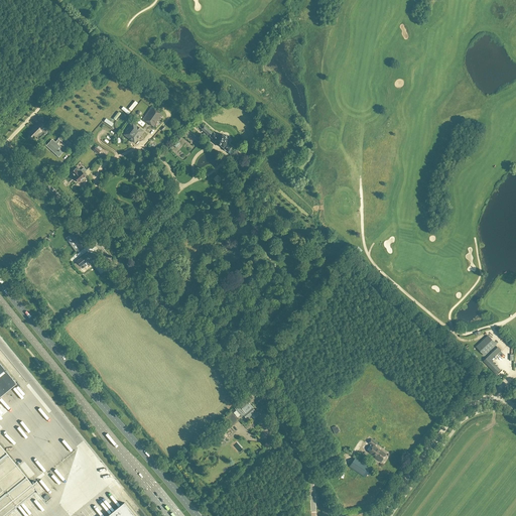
[(154,127),(162,116),(151,108),(143,120),(154,127)]
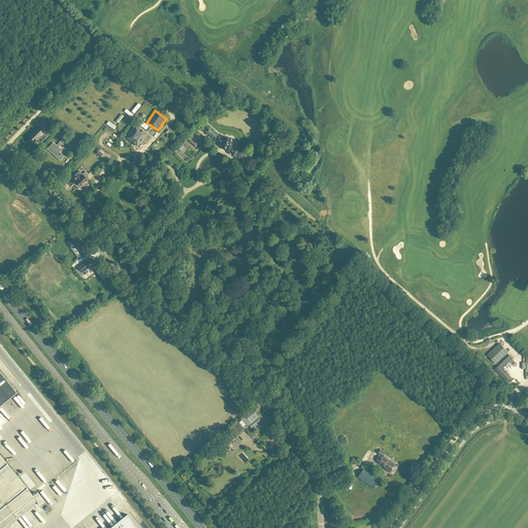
[(137,146),(146,134),(136,126),(127,137),(137,146)]
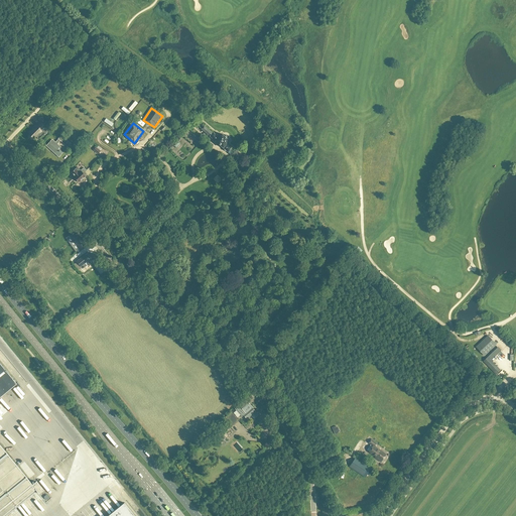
[(29,134),(28,135),(28,137),(30,139),(32,139),(33,138),(33,139),(36,136),(39,139),(45,133),(41,129),(43,127),(39,124),(36,126),(36,125),(28,133),(29,134)]
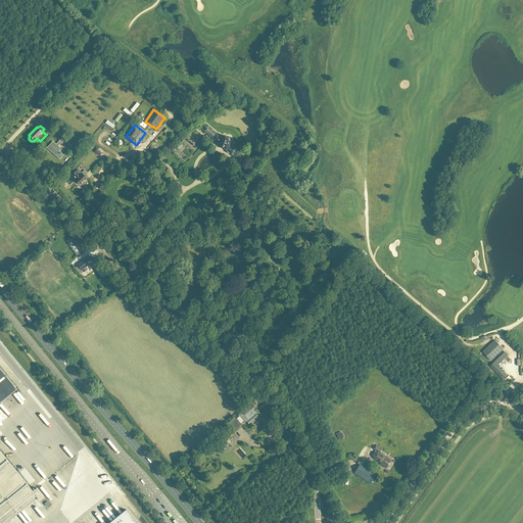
[(233,143),(230,140),(231,139),(231,138),(230,137),(229,137),(228,138),(225,136),(222,140),(217,135),(217,136),(207,128),(204,131),(215,140),(214,141),(217,143),(218,142),(228,151),(227,152),(229,154),(230,153),(240,162),(244,157),(239,152),(238,154),(234,151),(235,150),(230,146),(233,143)]
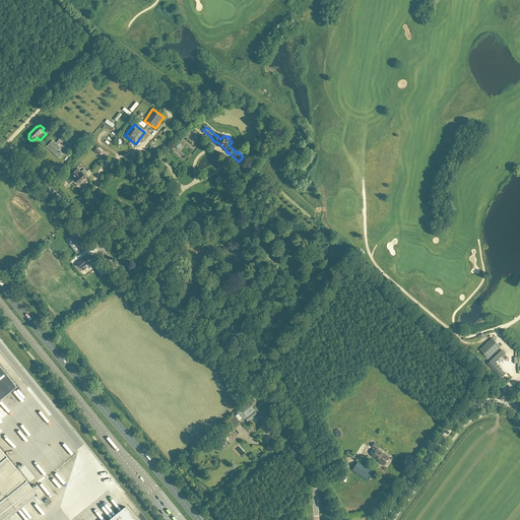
[(59,158),(65,152),(58,145),(61,142),(68,148),(71,145),(61,137),(59,139),(59,140),(56,144),(52,141),(47,147),(59,158)]
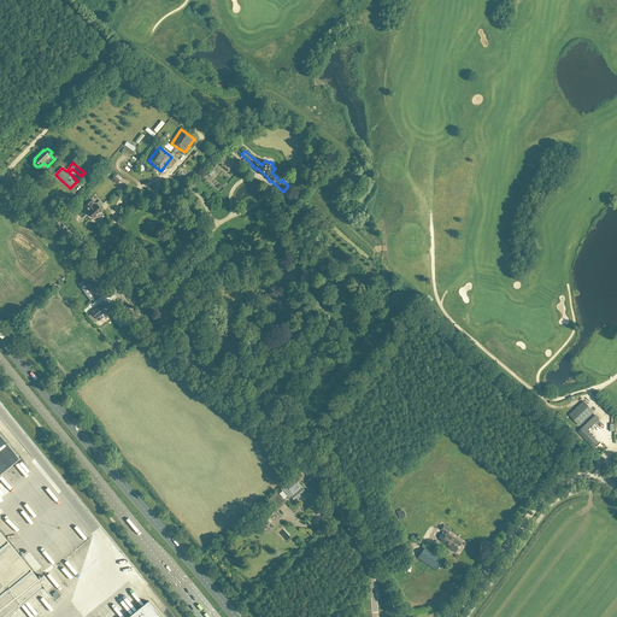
[(101,211),(104,209),(101,206),(104,204),(100,201),(97,204),(93,200),(86,207),(89,211),(89,212),(92,215),(90,216),(93,218),(94,217),(94,218),(103,211),(101,211)]
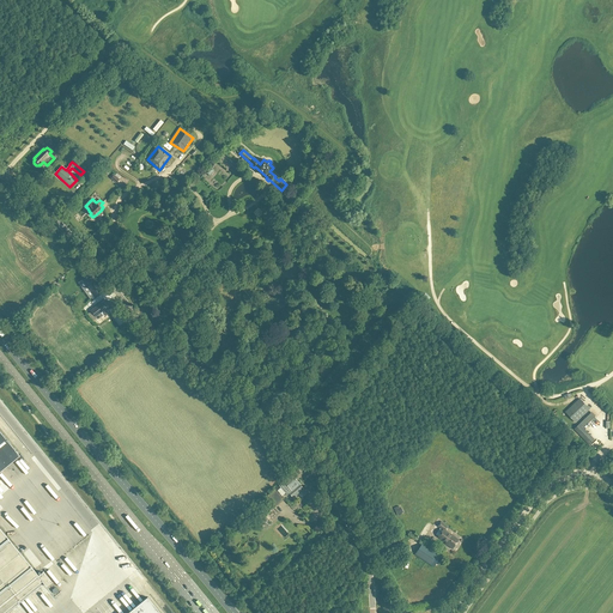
[(102,290),(90,274),(83,280),(93,296),(102,290)]
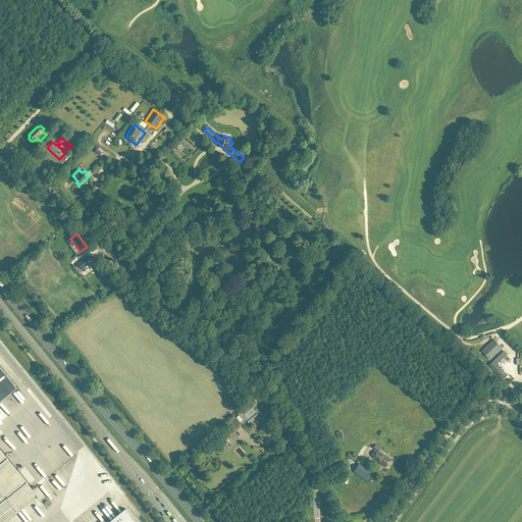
[(90,255),(86,258),(77,264),(83,271),(87,268),(86,266),(87,265),(90,263),(94,260),(90,255)]
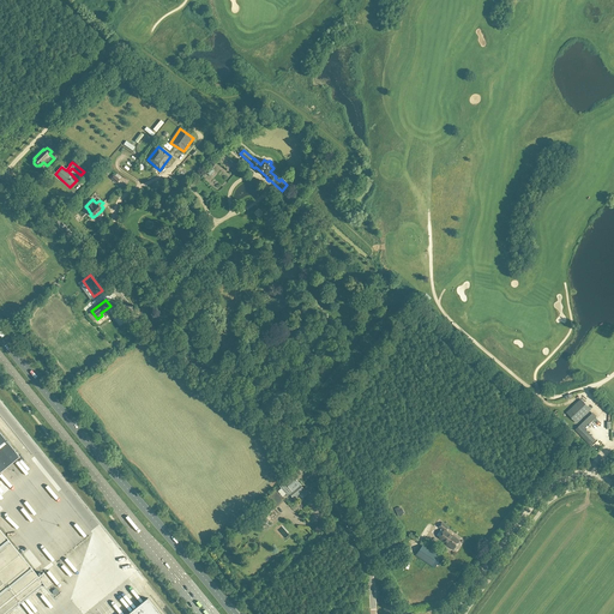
[(97,319),(91,311),(88,314),(94,321),(97,319)]
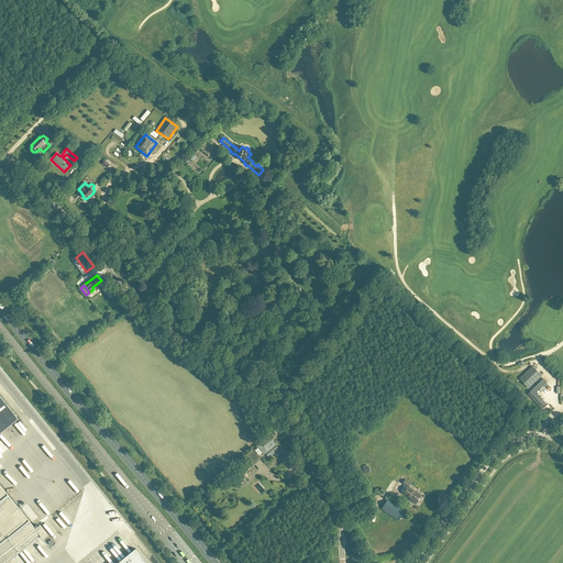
[(131,309),(119,294),(114,297),(118,300),(117,300),(127,312),(131,309)]
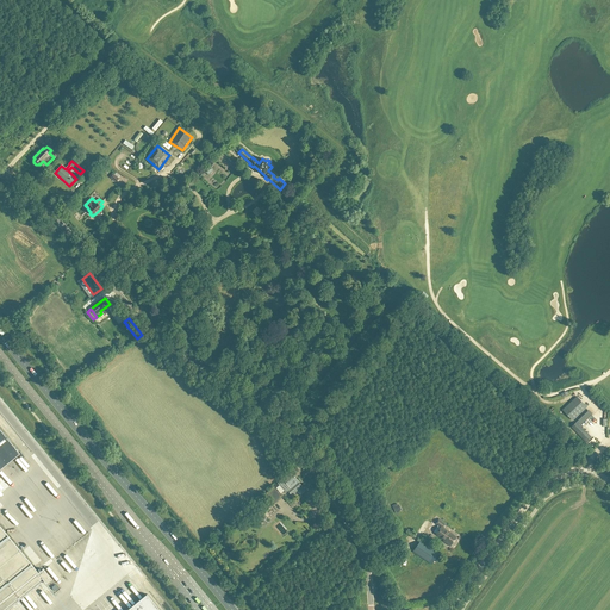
[(573,419),(586,406),(577,397),(562,410),(573,419)]
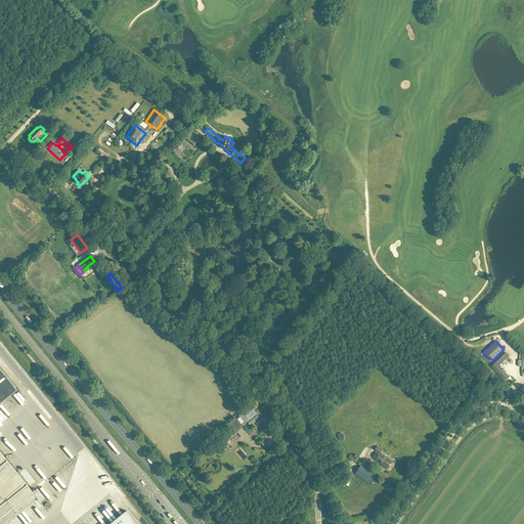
[(498,365),(505,359),(501,356),(496,362),(498,365)]
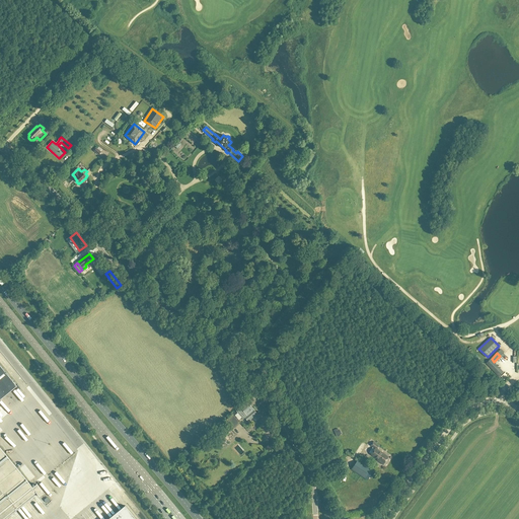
[(486,363),(499,376),(504,372),(491,359),(486,363)]
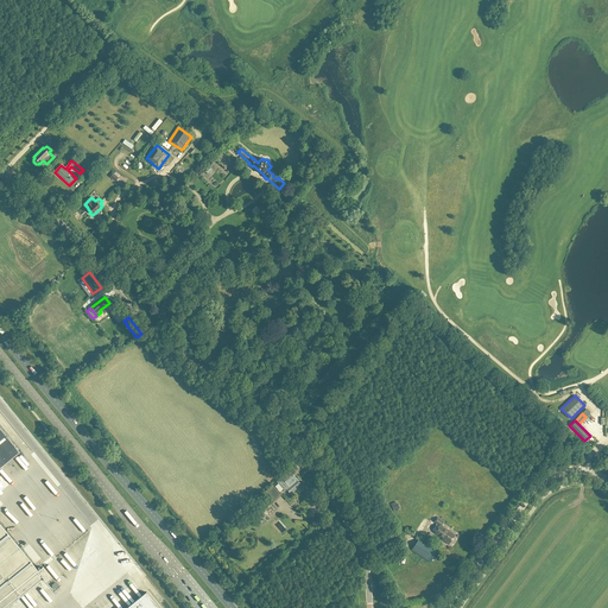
[(0,607),(6,607),(43,578),(45,581),(50,577),(43,568),(38,571),(0,524),(0,464),(18,450),(0,428),(0,607)]
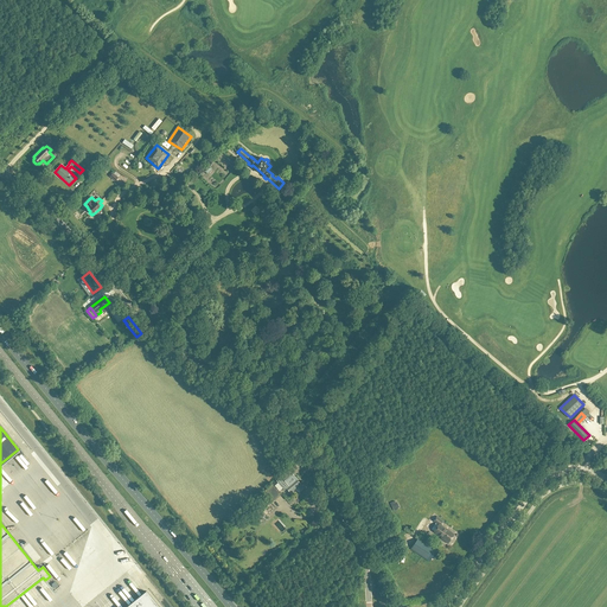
[(281,477),(276,481),(285,490),(287,489),(291,493),(295,489),(299,492),(304,487),(301,484),(296,480),(288,471),(281,477)]
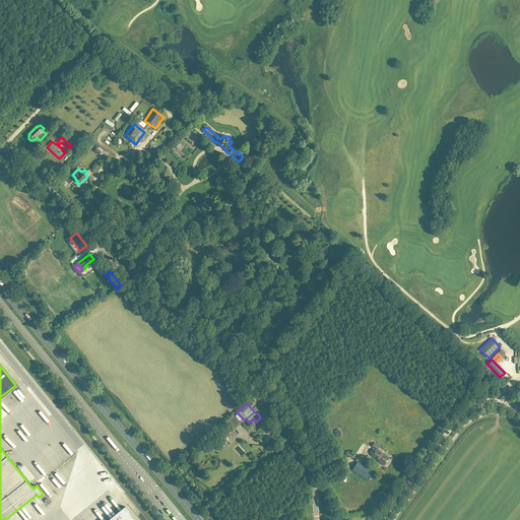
[(233,415),(224,423),(232,431),(241,424),(239,421),(233,415)]
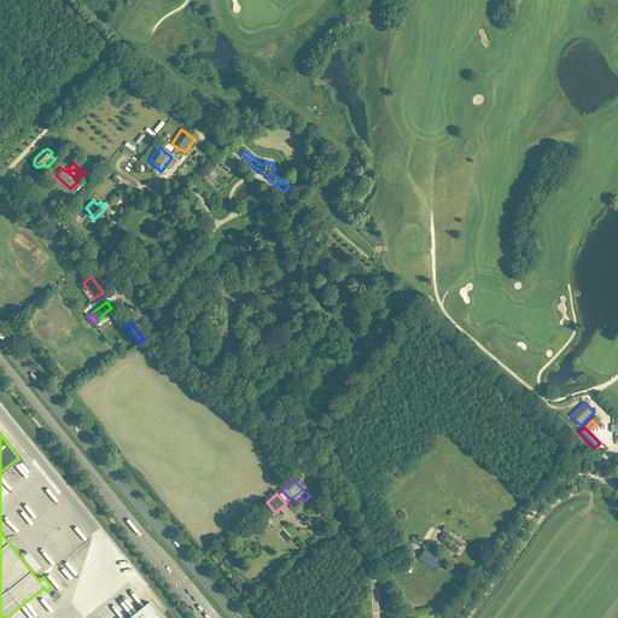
[(270,524),(264,517),(256,524),(266,535),(272,529),(269,526),(270,524)]
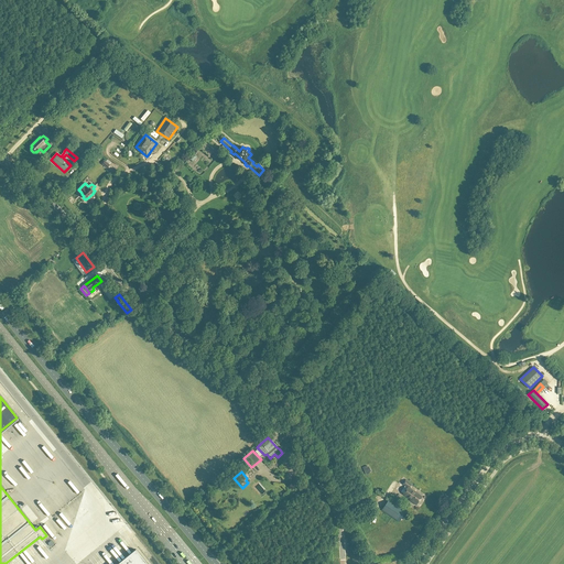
[(422,497),(410,488),(412,485),(405,480),(403,484),(408,487),(403,494),(412,500),(411,501),(416,505),(422,497)]
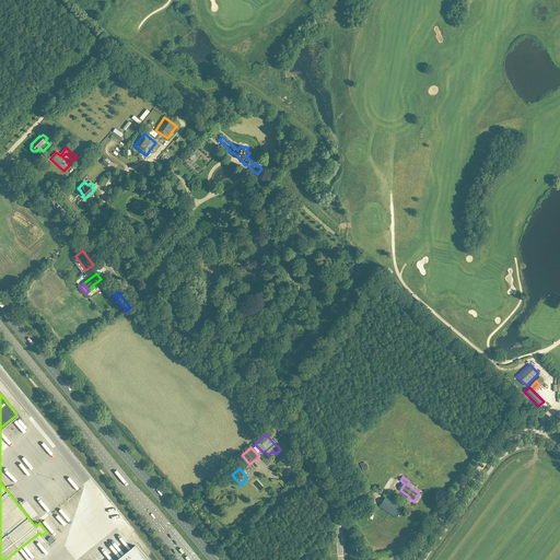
[(403,508),(394,502),(396,500),(387,494),(386,497),(380,506),(396,517),(403,508)]
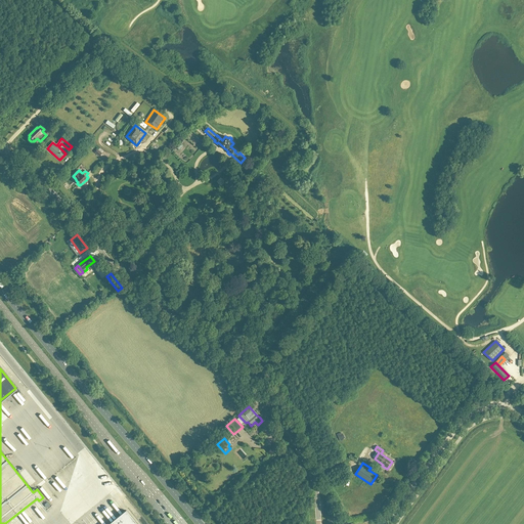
[(136,523),(126,511),(108,523),(136,523)]
